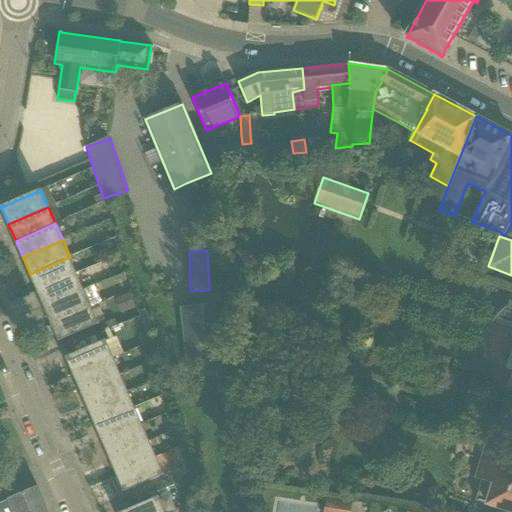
[(30,274),(38,291),(77,273),(70,257),(30,274)]
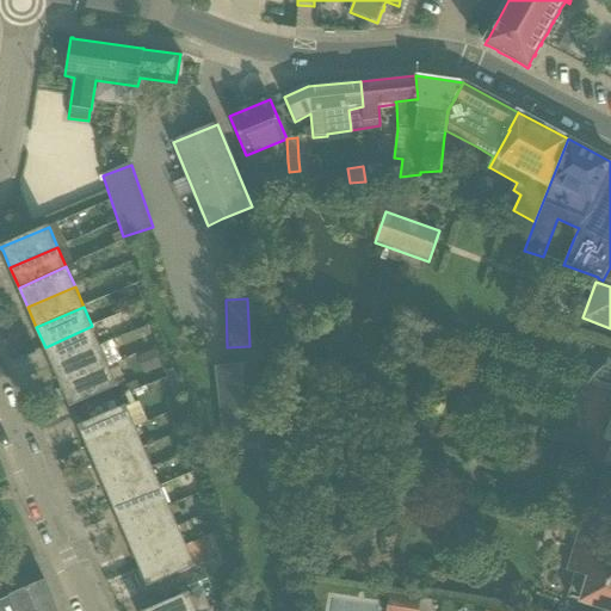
[(45,347),(54,366),(102,346),(92,326),(45,347)]
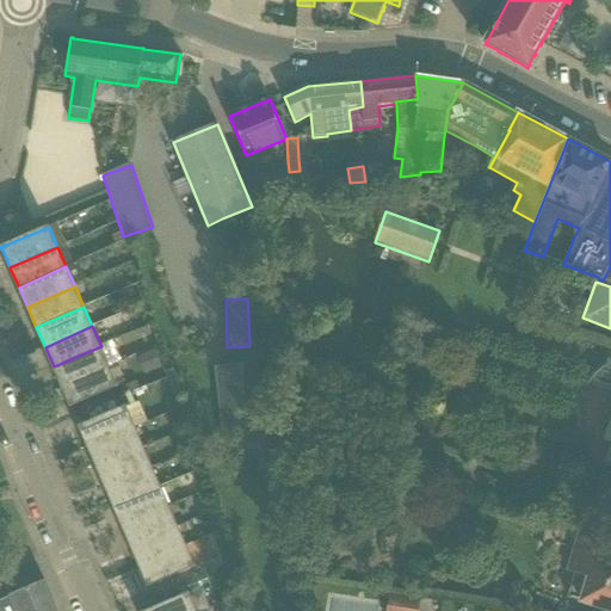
[(54,366),(62,387),(110,366),(102,346),(54,366)]
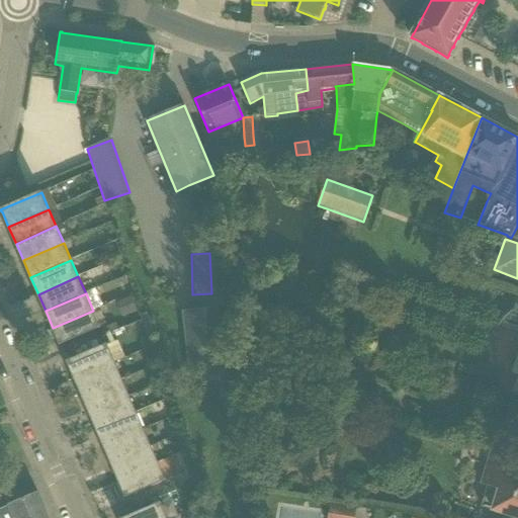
[(116,304),(121,319),(138,313),(132,296),(116,304)]
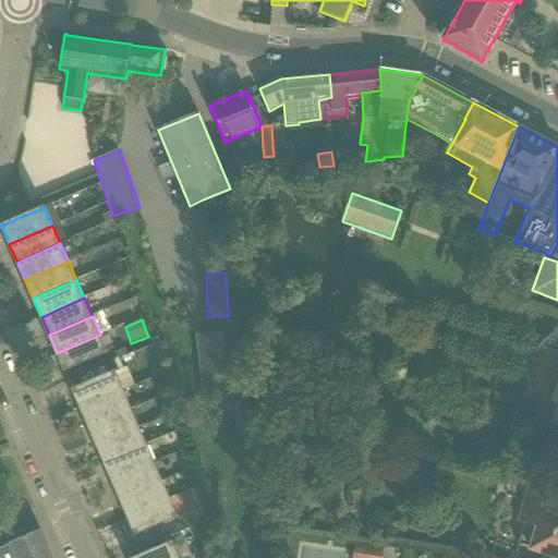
[(247,404),(239,331),(197,336),(206,409),(247,404)]
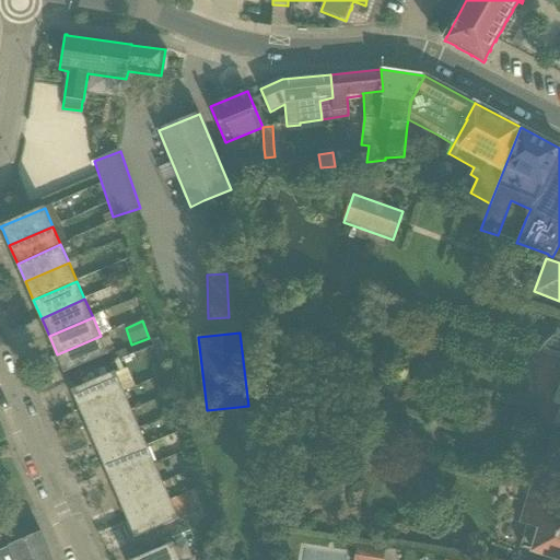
[(108,353),(101,336),(57,354),(65,371),(62,372),(63,374),(108,353)]
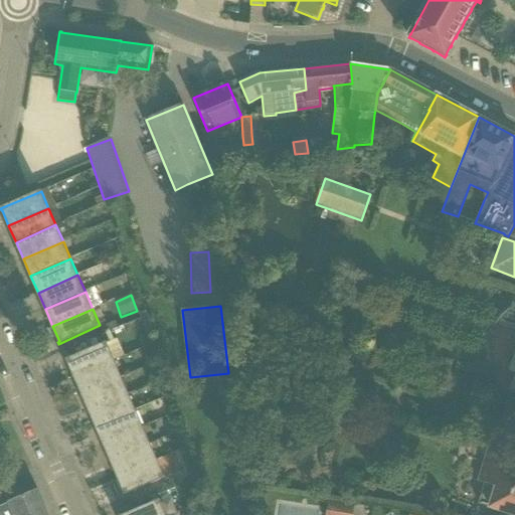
[(118,326),(115,321),(106,326),(108,331),(118,326)]
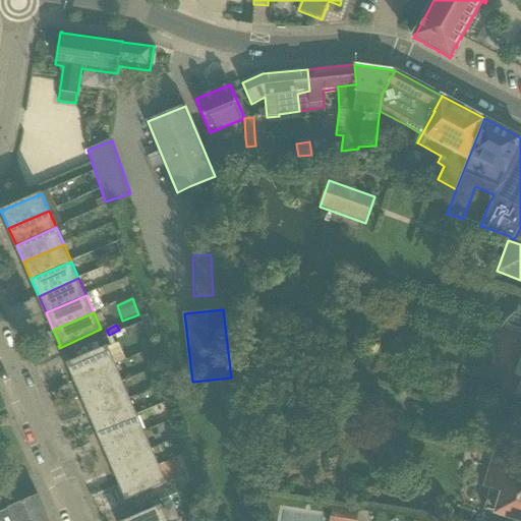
[(75,382),(116,364),(108,345),(66,364),(67,366),(68,365),(75,382)]
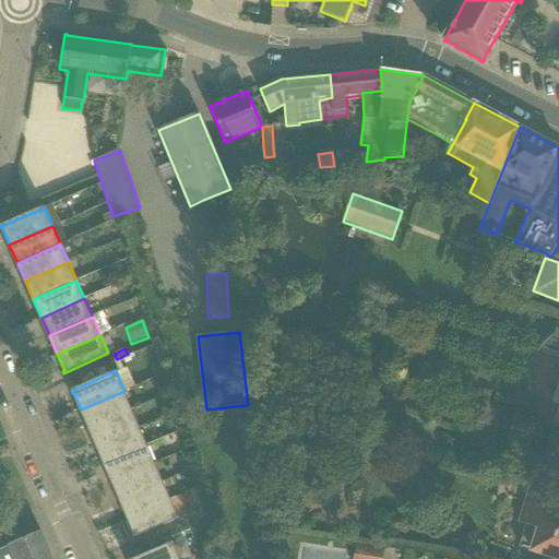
[(81,409),(88,428),(132,408),(125,391),(81,409)]
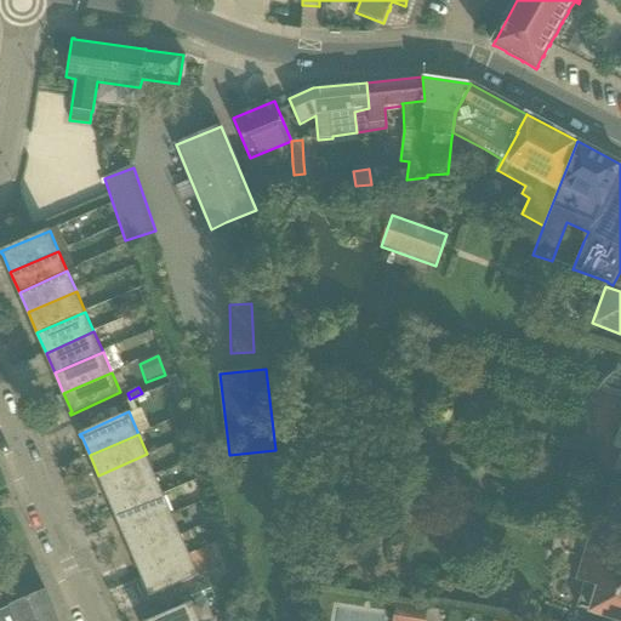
[(107,495),(155,474),(147,454),(98,476),(107,495)]
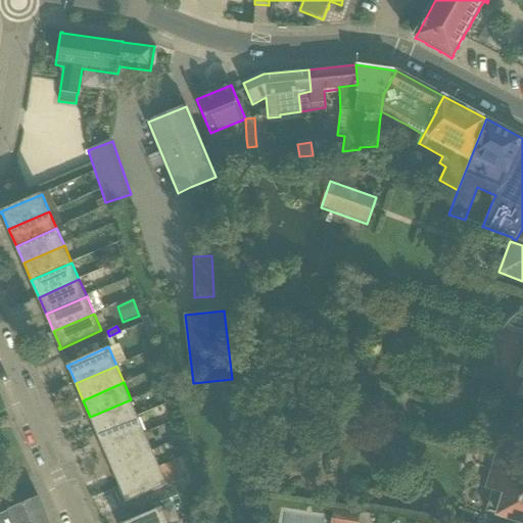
[(90,417),(97,434),(138,416),(131,399),(90,417)]
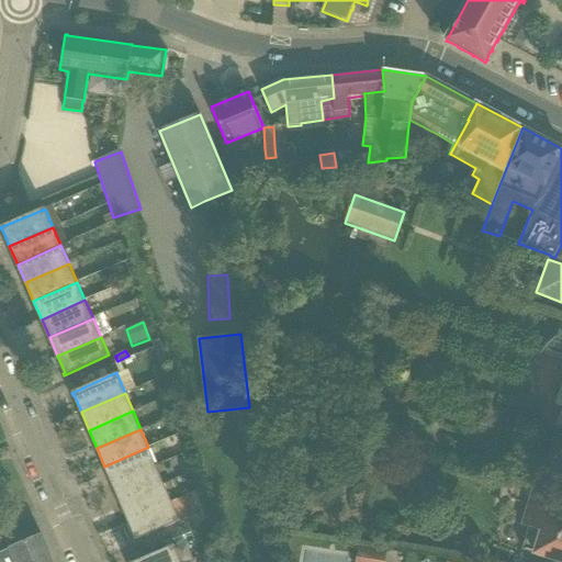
[(104,467),(112,484),(156,465),(148,447),(104,467)]
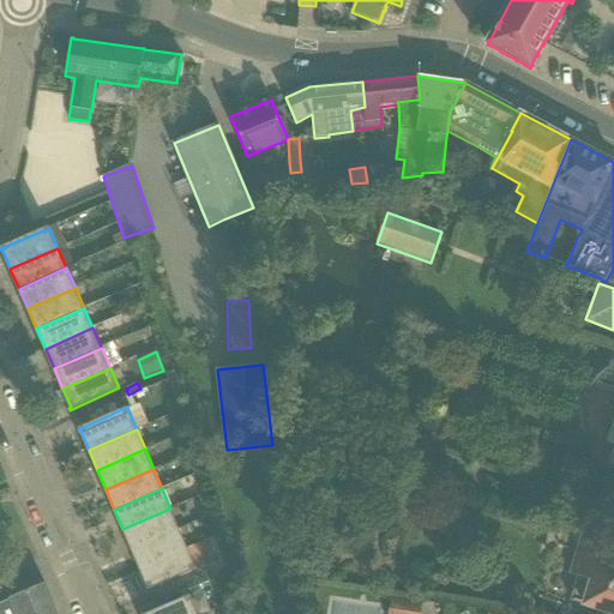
[(122,529),(131,548),(179,528),(170,509),(122,529)]
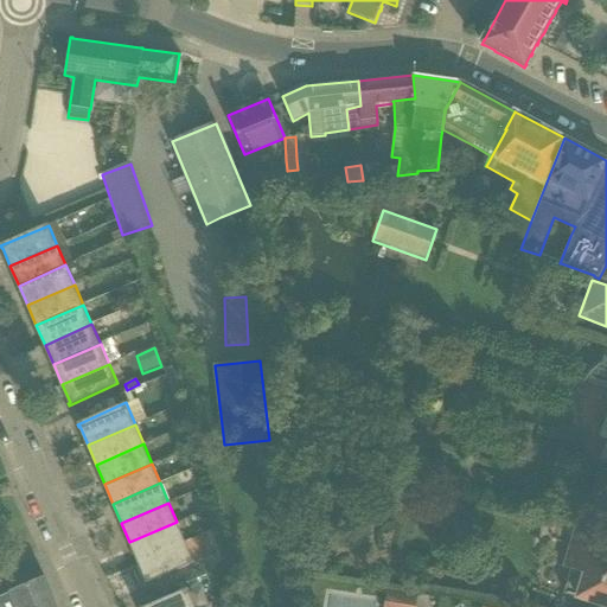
[(129,542),(139,561),(185,541),(177,522),(129,542)]
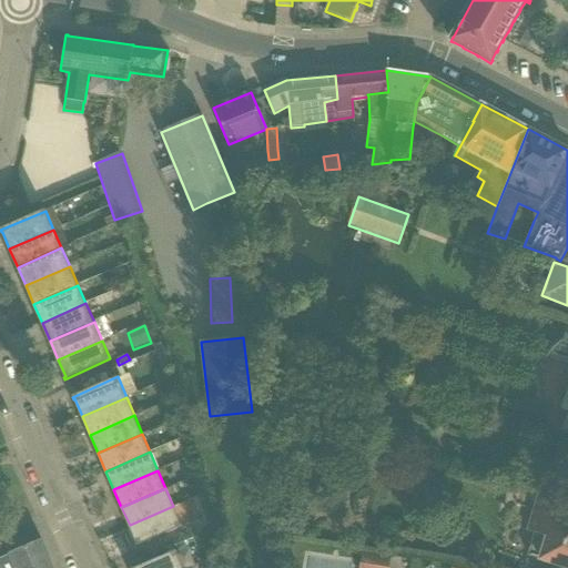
[(567,567),(567,519),(554,515),(560,496),(539,493),(528,530),(535,533),(527,555),(540,559),(539,559),(567,567)]
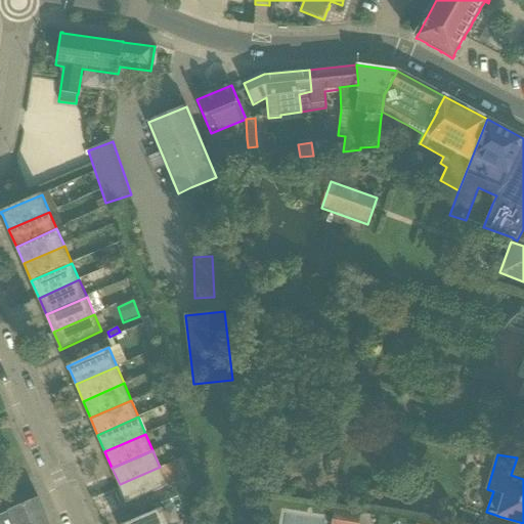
[(168,485),(160,467),(120,484),(127,501),(126,501),(126,504),(168,485)]
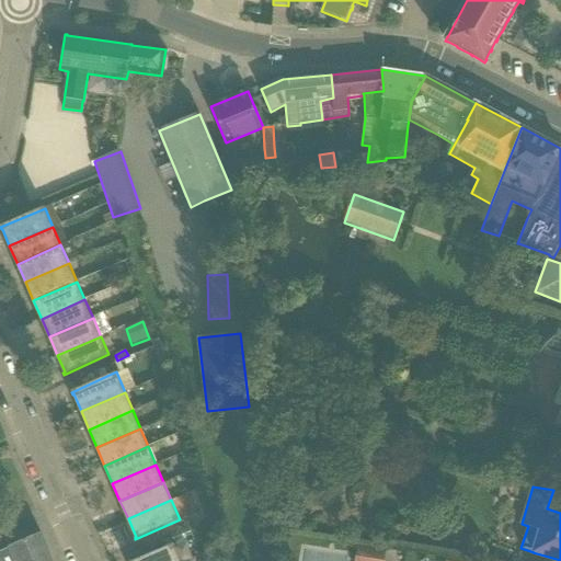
[(15,560),(47,560),(52,559),(41,534),(10,548),(15,560)]
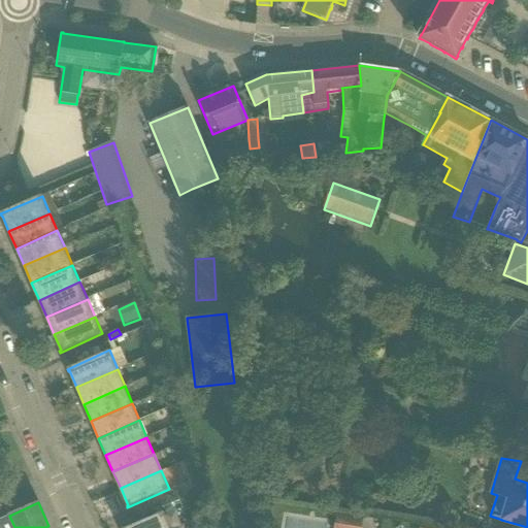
[(169,527),(163,513),(126,527),(169,527)]
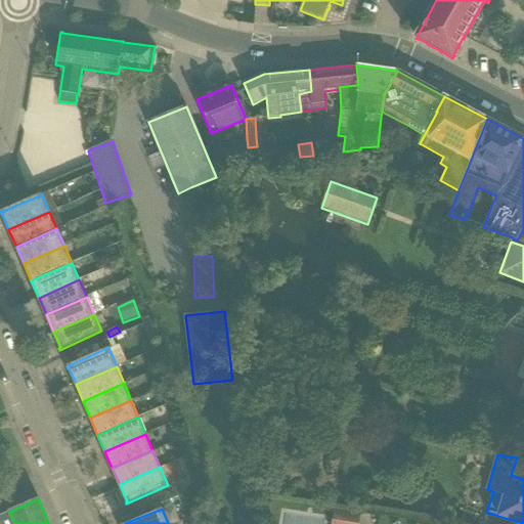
[(344,523),(347,511),(334,509),(331,523),(344,523)]
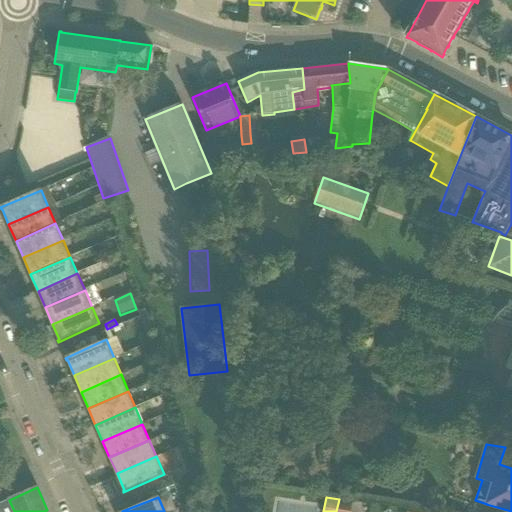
[(187,511),(204,511),(201,500),(185,507),(187,511)]
